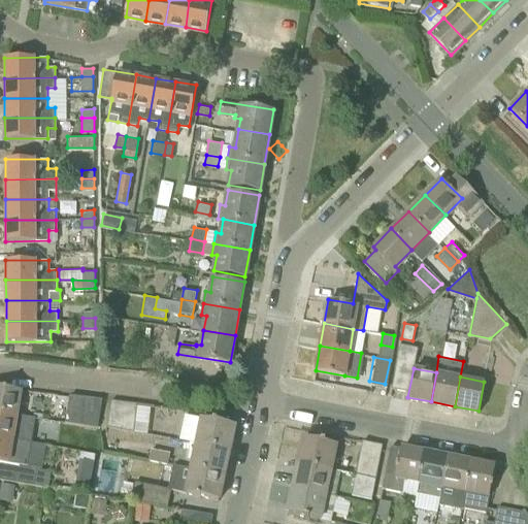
[(0,386),(0,410),(17,413),(21,389),(0,386)]
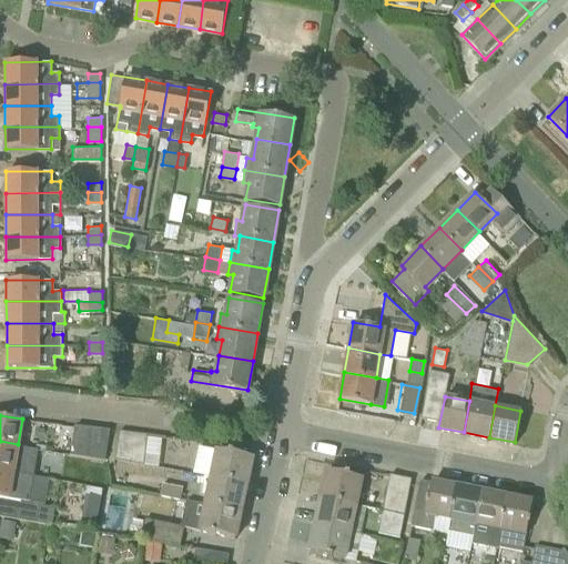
[(108,455),(110,429),(74,424),(72,452),(108,455)]
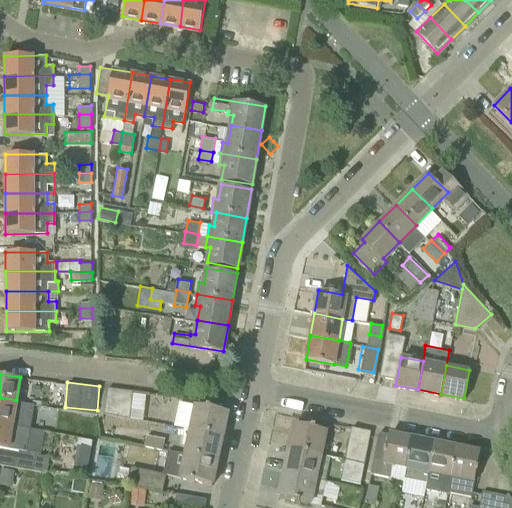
[(131,415),(133,389),(108,386),(105,412),(131,415)]
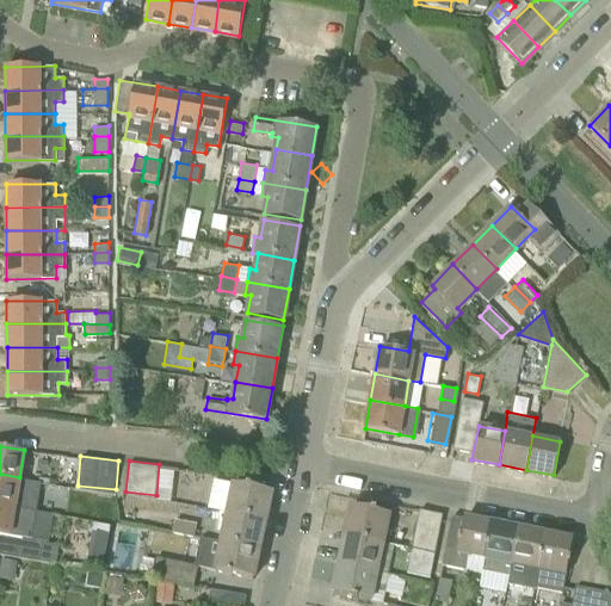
[(0,501),(28,506),(32,478),(19,477),(0,474),(0,501)]
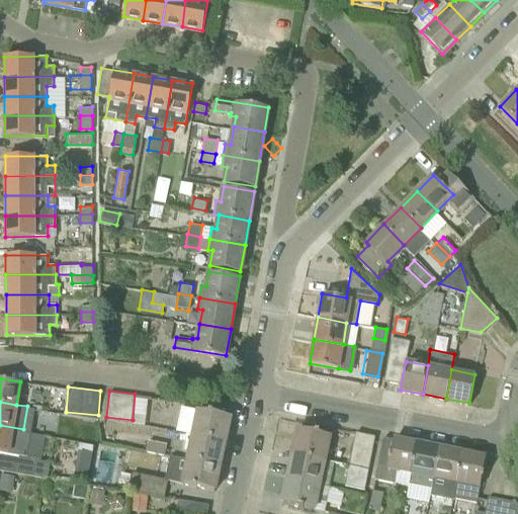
[(181,429),(190,431),(194,411),(185,409),(181,429)]
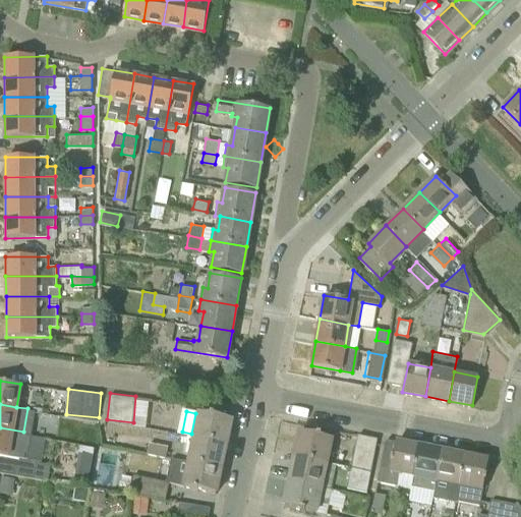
[(199,411),(194,435),(203,437),(227,442),(232,417),(199,411)]
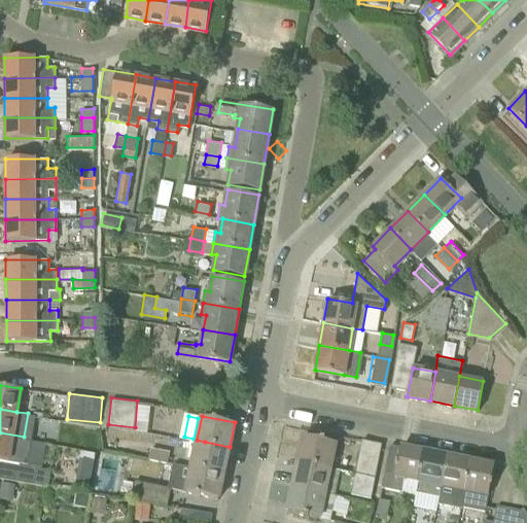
[(0,477),(47,485),(49,469),(40,467),(41,464),(26,462),(30,438),(24,437),(0,432),(0,477)]
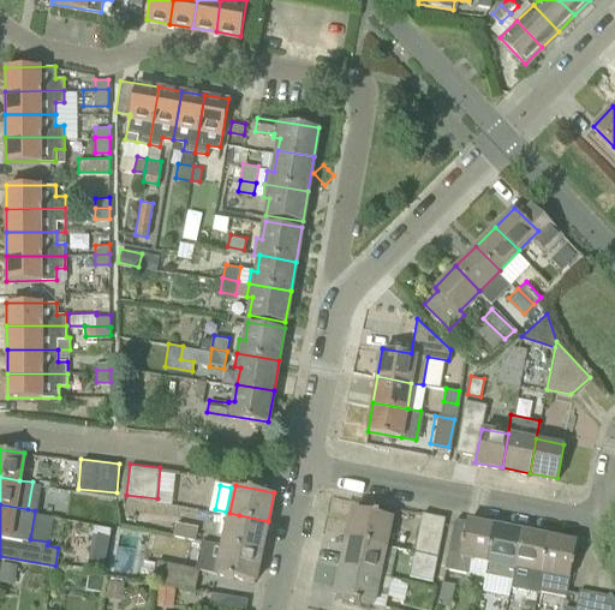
[(353,508),(347,538),(386,545),(392,515),(353,508)]
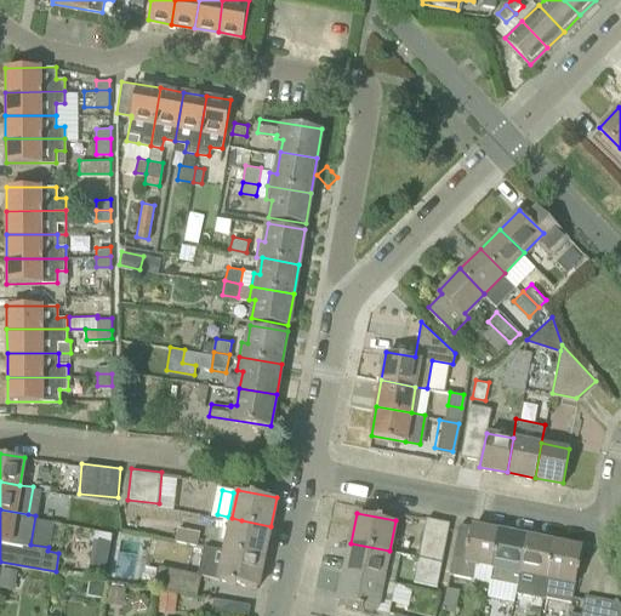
[(419,555),(442,560),(450,522),(426,517),(419,555)]
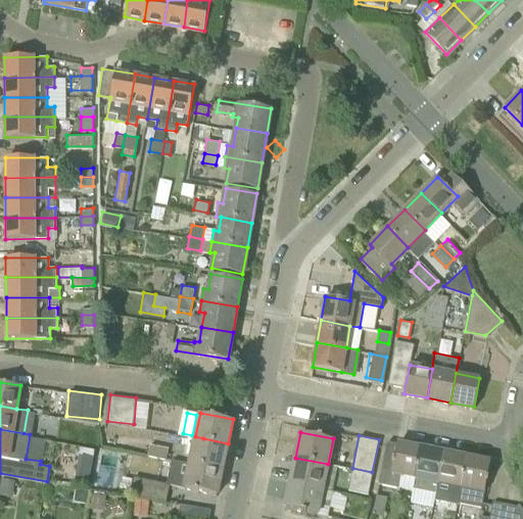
[(203,438),(195,436),(190,461),(223,468),(228,443),(203,438)]
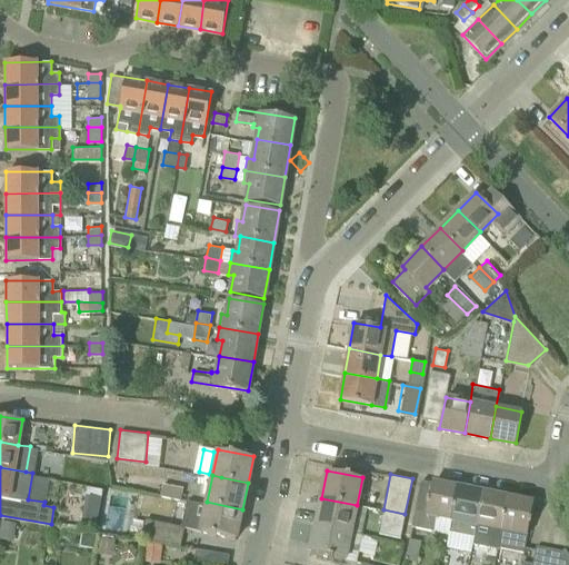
[(451,523),(458,487),(421,479),(412,524),(433,528),(435,519),(451,523)]
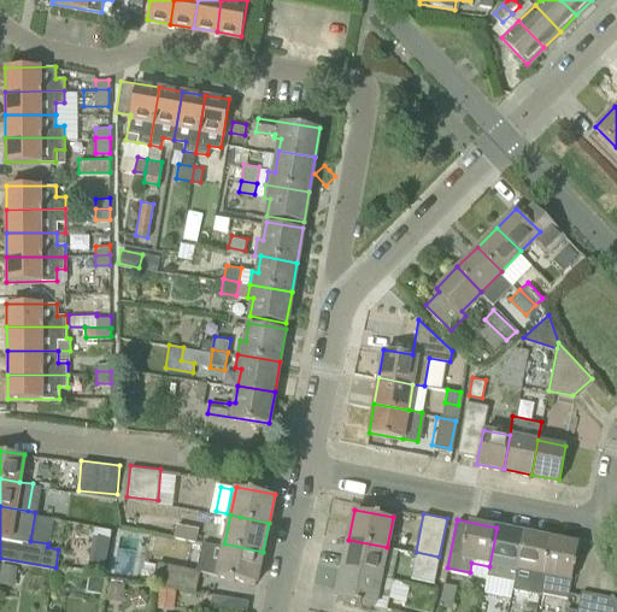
[(199,527),(176,523),(174,534),(174,535),(195,540),(199,527)]
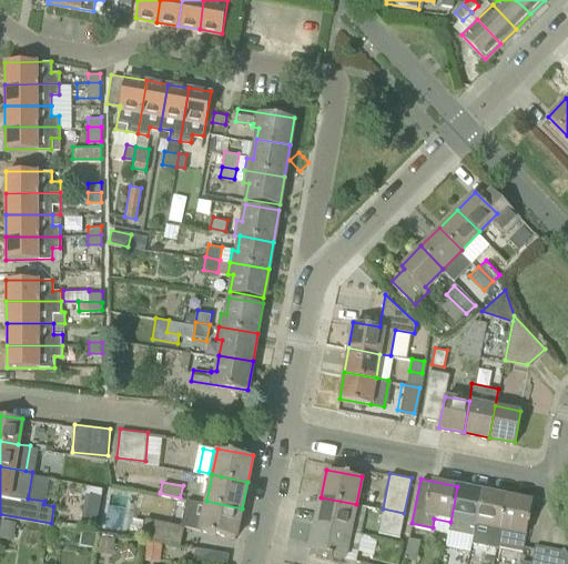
[(474,534),(482,491),(457,486),(450,522),(449,529),(474,534)]
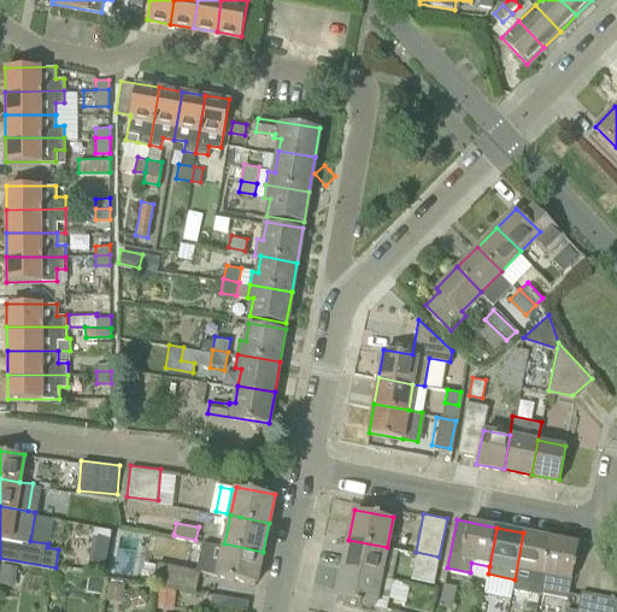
[(104,570),(109,534),(95,531),(90,569),(104,570)]
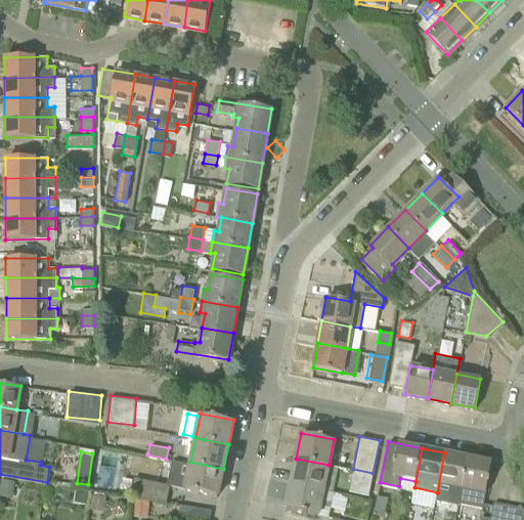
[(444,452),(437,492),(460,496),(468,458),(444,452)]
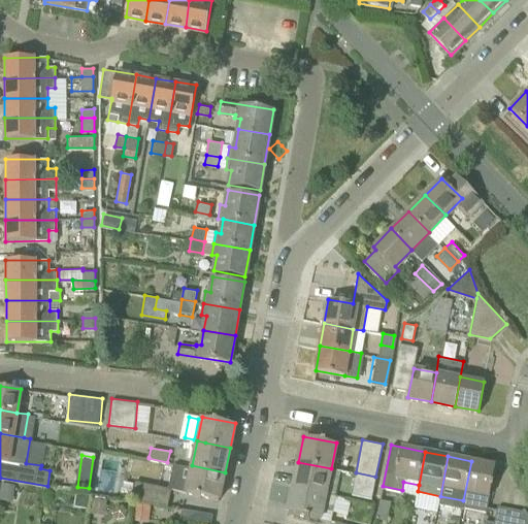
[(471,461),(463,500),(462,506),(486,511),(495,465),(471,461)]
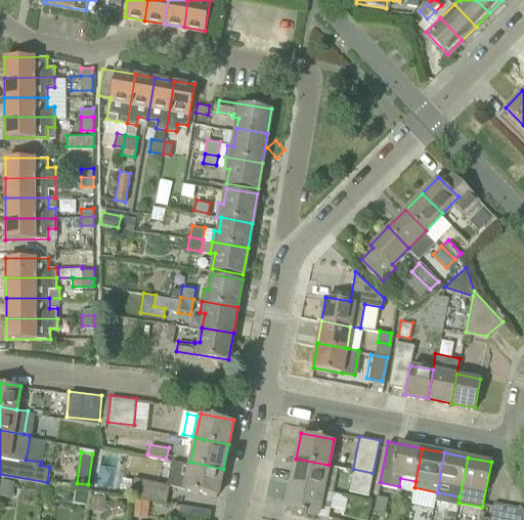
[(223,469),(190,462),(176,459),(171,484),(217,494),(223,469)]
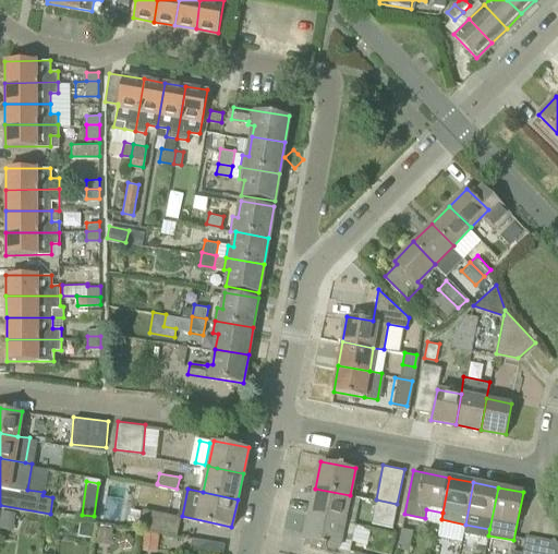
[(350,495),(315,489),(310,515),(344,522),(350,495)]
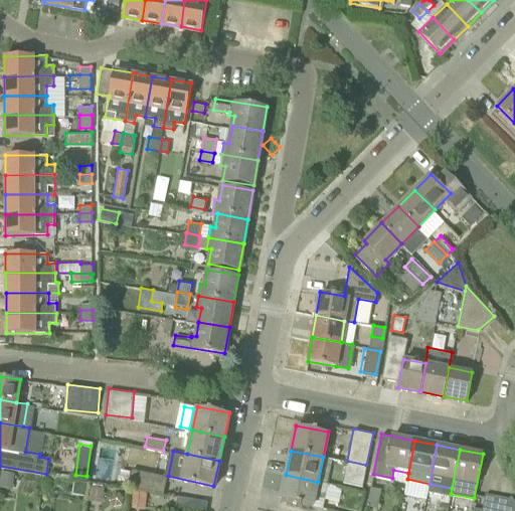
[(366,465),(347,461),(343,482),(362,486),(366,465)]
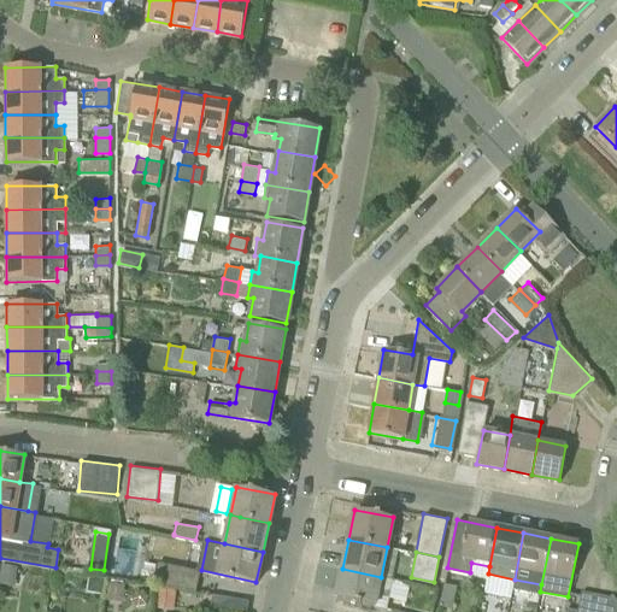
[(195,590),(200,570),(157,560),(153,581),(195,590)]
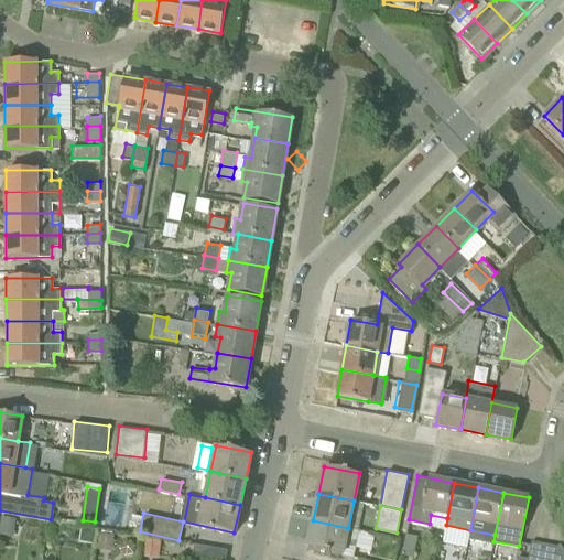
[(0,531),(13,535),(17,517),(1,515),(0,519),(0,531)]
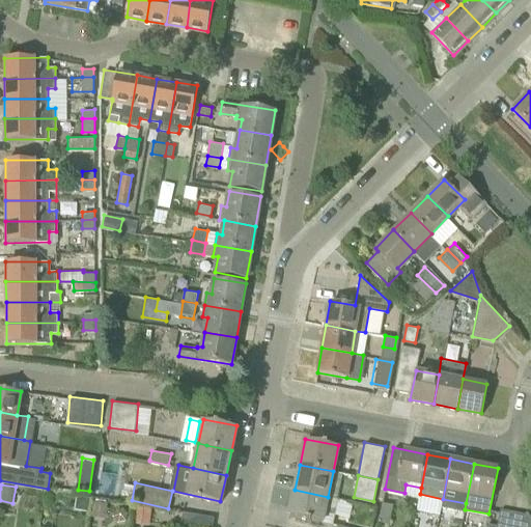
[(328,497),(295,490),(289,514),(323,521),(324,512),(333,515),(337,498),(328,497)]
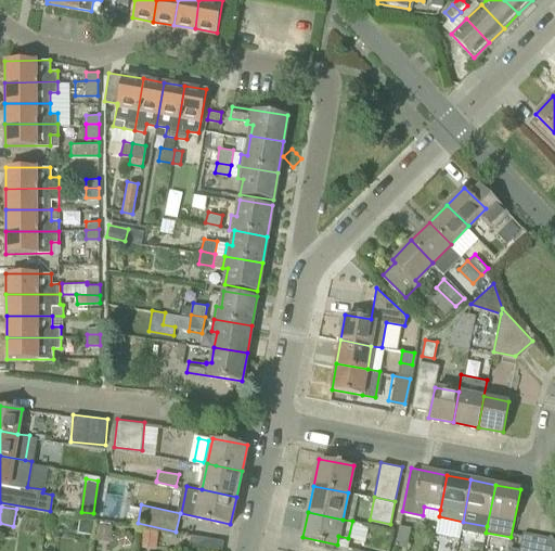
[(90,533),(92,520),(80,517),(77,530),(90,533)]
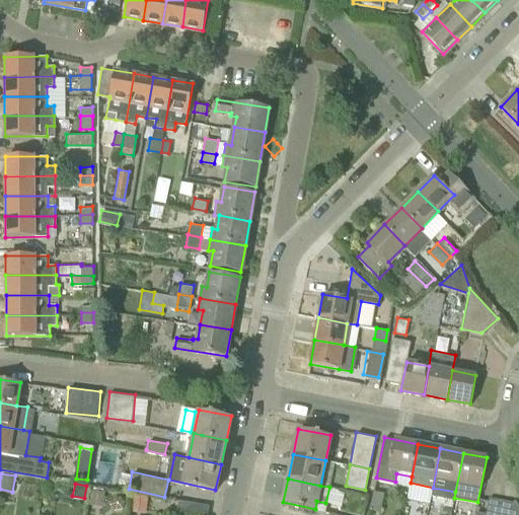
[(101,505),(104,491),(93,489),(91,503),(101,505)]
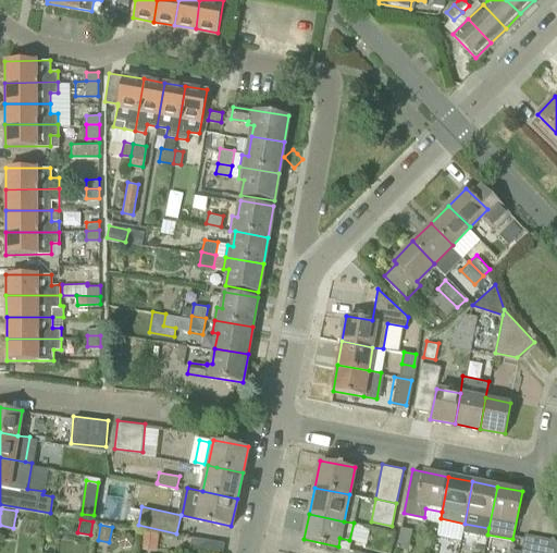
[(408,548),(412,528),(400,526),(397,545),(408,548)]
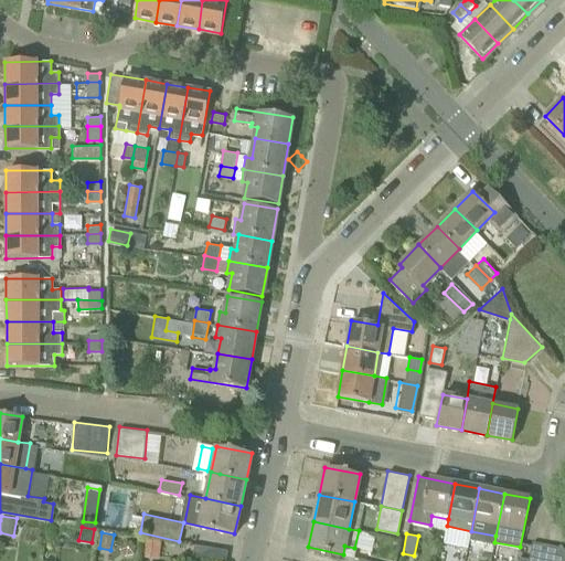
[(158,557),(160,539),(144,537),(141,554),(158,557)]
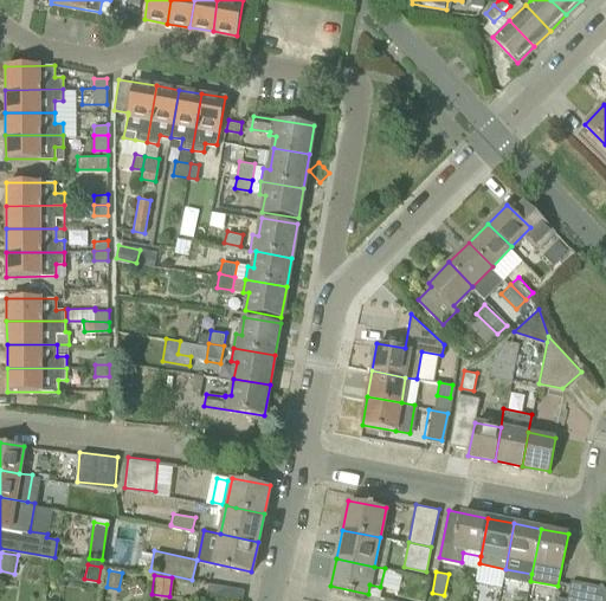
[(597,585),(571,579),(567,598),(555,595),(554,600),(605,600),(605,588),(601,582),(597,585)]
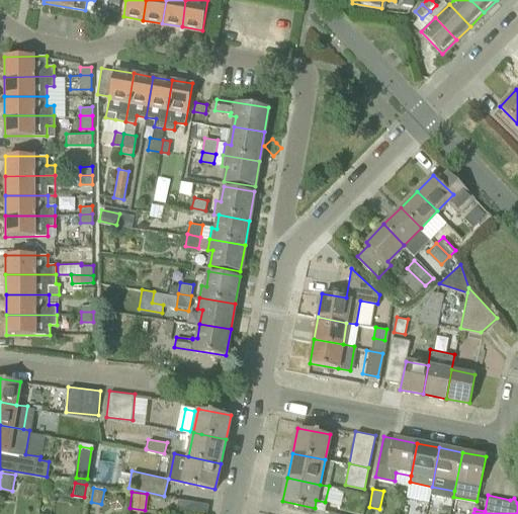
[(206,513),(208,503),(177,499),(176,513),(184,513),(206,513)]
